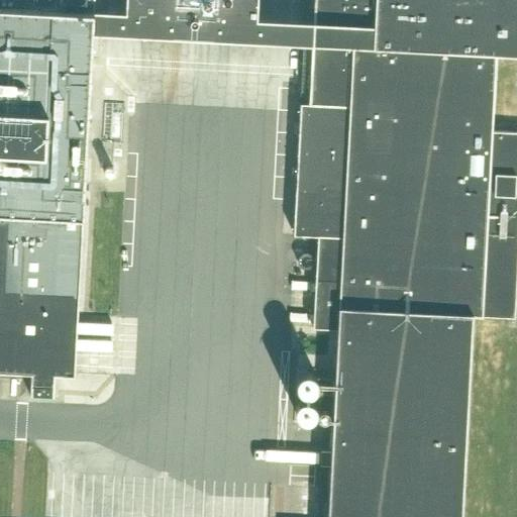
[(514,318),(516,257),(516,132),(492,131),(496,55),(516,55),(516,0),(313,0),(313,22),(303,21),(301,21),(257,19),(256,19),(257,0),(0,0),(0,372),(30,374),(29,395),(54,397),(55,375),(75,376),(92,33),(203,39),(299,44),(302,44),(311,44),(308,105),(348,107),(342,236),(317,235),(315,280),(339,281),(327,516),(460,516),(472,316),(482,316),(514,318)]
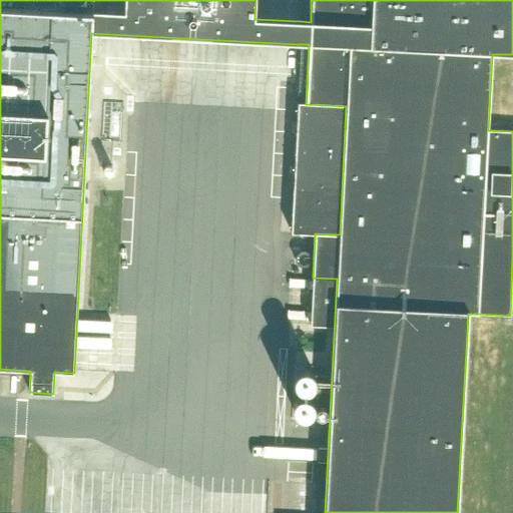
[(296,258),(296,259),(296,261),(296,262),(297,264),(298,265),(299,266),(300,266),(301,267),(303,267),(304,267),(306,267),(307,267),(308,266),(309,265),(310,264),(311,262),(311,261),(312,259),(311,258),(311,255),(310,254),(309,253),(308,252),(307,251),(306,251),(304,250),(303,250),(301,251),(300,251),(299,252),(298,253),(297,254),(296,255),(296,258)]
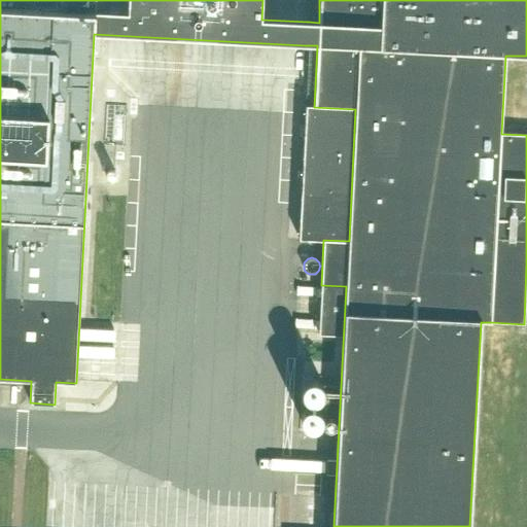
[(324,391),(324,390),(324,389),(323,389),(323,388),(323,387),(323,386),(322,385),(322,384),(321,384),(321,383),(320,383),(320,382),(319,382),(319,381),(318,381),(317,381),(317,380),(316,380),(315,380),(314,380),(313,380),(312,380),(311,380),(310,380),(309,380),(308,380),(308,381),(307,381),(307,382),(306,382),(305,382),(305,383),(304,383),(304,384),(304,385),(303,385),(303,386),(303,387),(302,387),(302,388),(302,389),(302,390),(302,391),(302,392),(302,393),(302,394),(303,394),(303,395),(303,396),(304,396),(304,397),(305,398),(306,398),(306,399),(307,399),(307,400),(308,400),(309,400),(309,401),(310,401),(311,401),(312,401),(313,401),(314,401),(315,401),(316,401),(317,401),(317,400),(318,400),(319,400),(319,399),(320,399),(320,398),(321,398),(321,397),(322,397),(322,396),(322,395),(323,395),(323,394),(323,393),(323,392),(324,392),(324,391)]
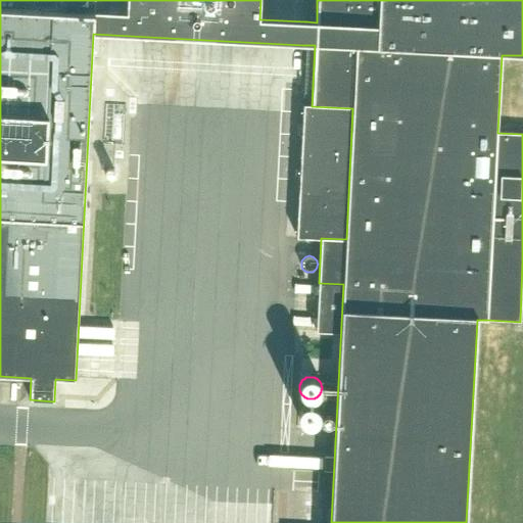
[(300,407),(299,409),(298,411),(298,412),(297,414),(298,416),(298,418),(299,419),(300,421),(301,422),(302,423),(304,424),(306,425),(307,425),(310,425),(312,425),(314,425),(315,424),(317,423),(318,421),(319,420),(320,418),(320,416),(320,415),(320,413),(320,411),(319,409),(318,408),(317,407),(316,405),(314,403),(312,403),(311,403),(308,402),(306,403),(304,403),(303,405),(301,406),(300,407)]
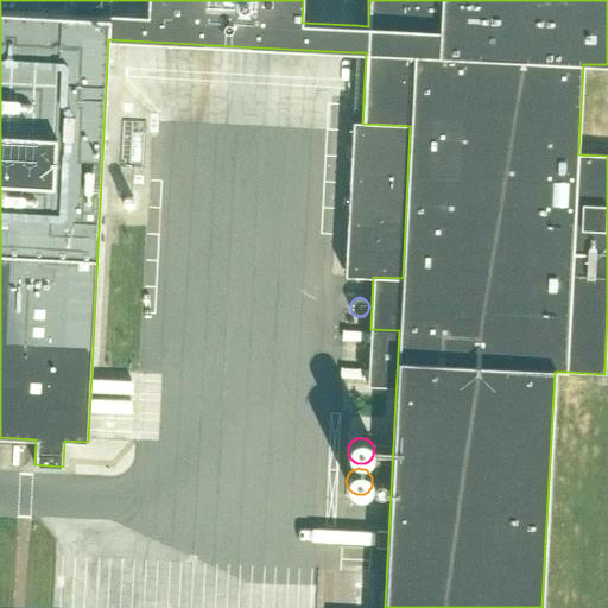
[(377,495),(378,496),(379,496),(381,496),(382,496),(384,496),(385,495),(386,494),(387,493),(387,492),(387,489),(387,488),(387,487),(386,486),(385,485),(384,483),(382,483),(380,483),(379,483),(378,483),(377,485),(375,486),(374,487),(374,488),(374,491),(374,492),(374,493),(375,494),(377,495)]
